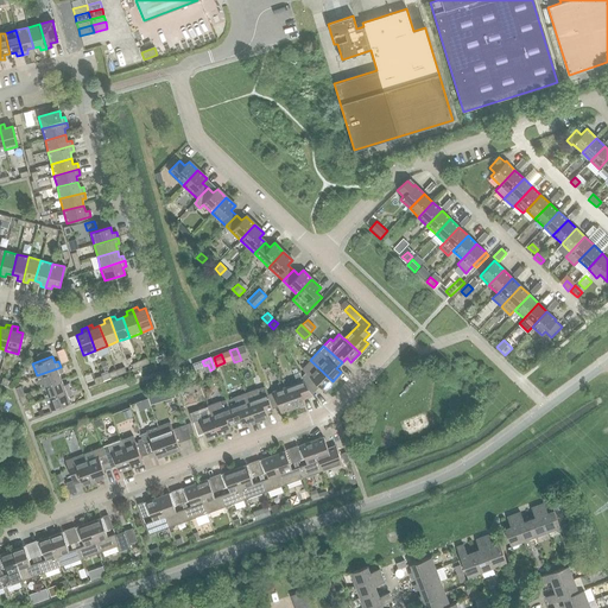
[(301,377),(311,394),(320,386),(323,391),(333,381),(310,360),(301,369),(304,373),(301,377)]
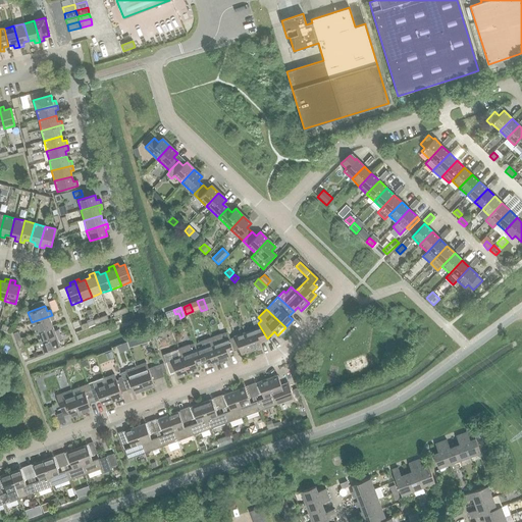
[(36,332),(52,325),(50,320),(54,319),(52,315),(32,322),(36,332)]
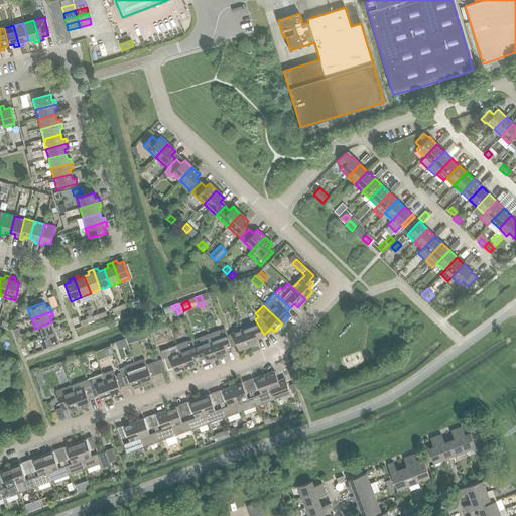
[(242,329),(248,346),(258,343),(256,338),(264,335),(255,319),(253,316),(249,317),(252,326),(242,329)]
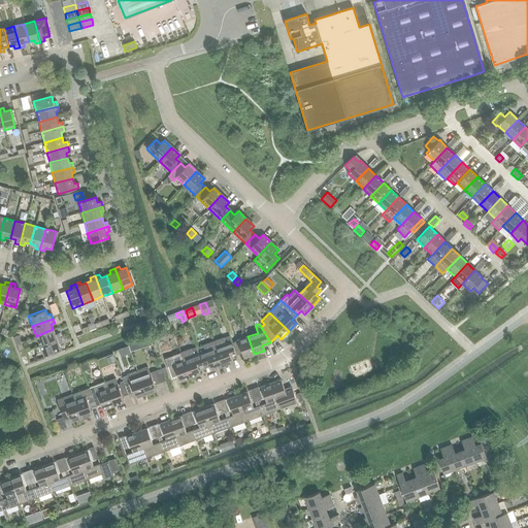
[(36,336),(39,345),(60,338),(58,333),(55,334),(53,329),(36,336)]
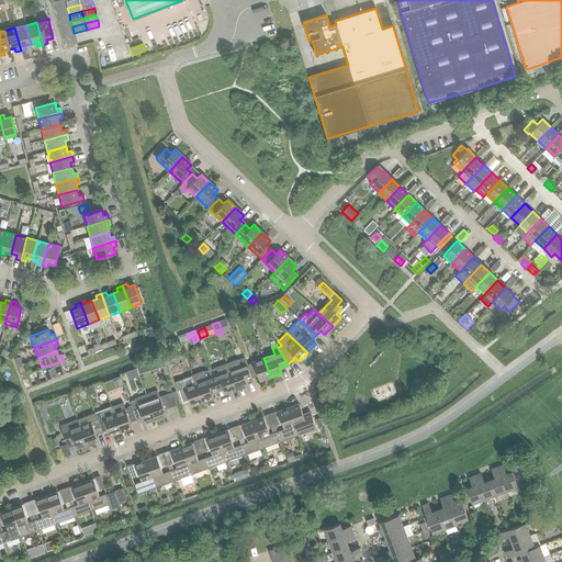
[(227,364),(236,390),(247,385),(245,380),(251,378),(246,364),(244,358),(227,364)]
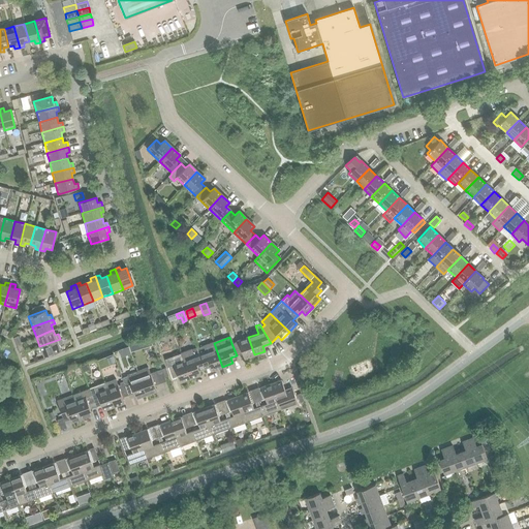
[(231,343),(237,355),(242,353),(244,359),(254,354),(248,337),(231,343)]
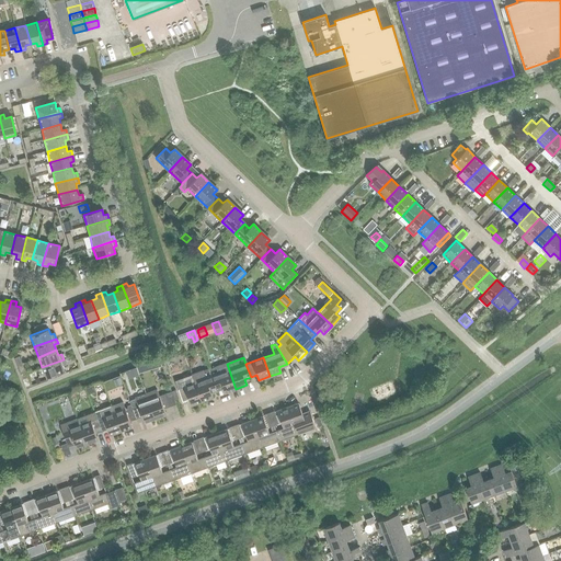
[(46,378),(65,371),(63,365),(66,364),(64,359),(42,367),(46,378)]
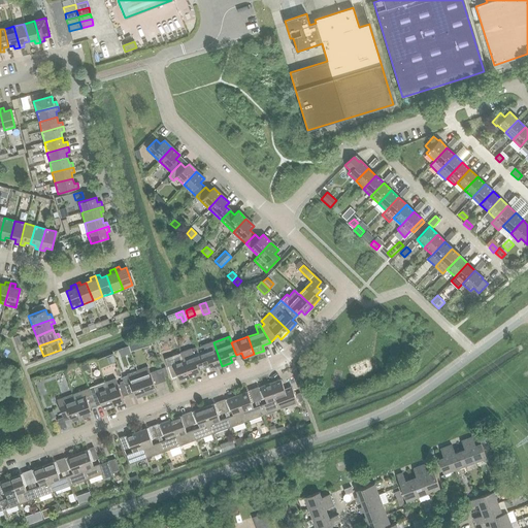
[(197,349),(203,366),(209,364),(211,369),(222,366),(213,342),(197,349)]
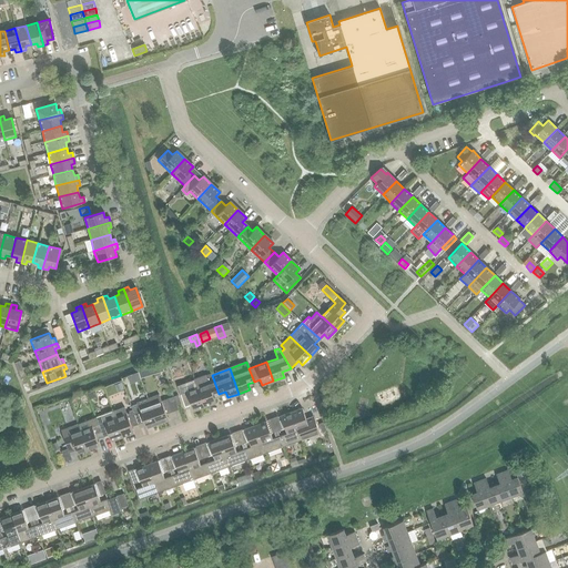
[(198,387),(204,406),(215,402),(213,396),(219,394),(212,375),(194,381),(198,387)]
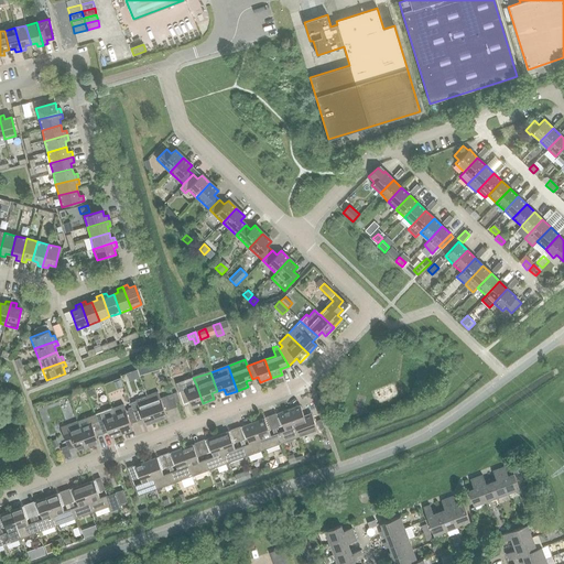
[(203,403),(196,384),(179,391),(183,404),(190,402),(192,408),(203,403)]
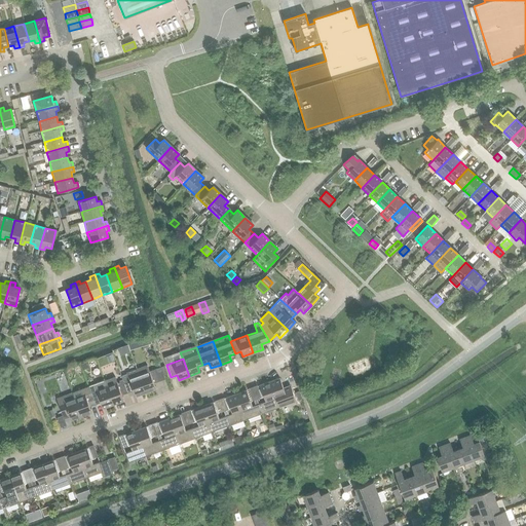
[(137,369),(145,392),(155,388),(153,383),(159,381),(155,369),(150,371),(148,365),(137,369)]
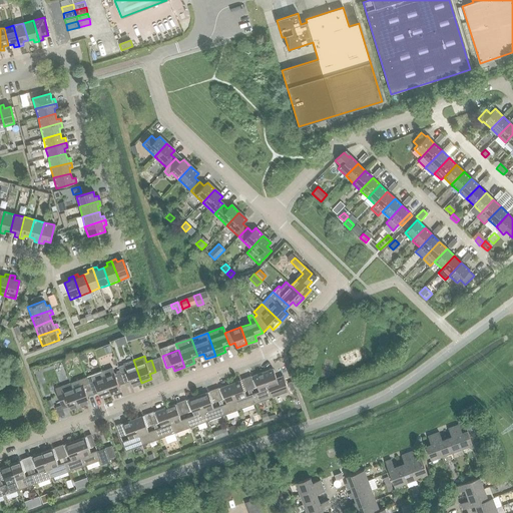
[(117,366),(119,372),(124,384),(129,381),(131,386),(141,383),(133,360),(117,366)]
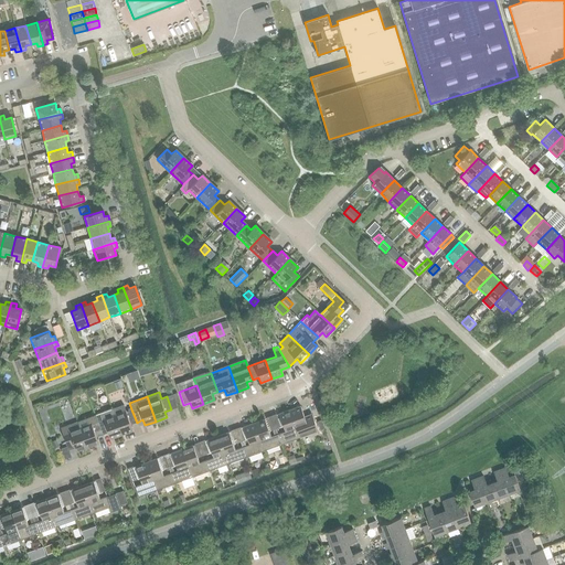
[(130,425),(137,423),(131,409),(126,412),(124,405),(113,409),(121,434),(132,429),(130,425)]
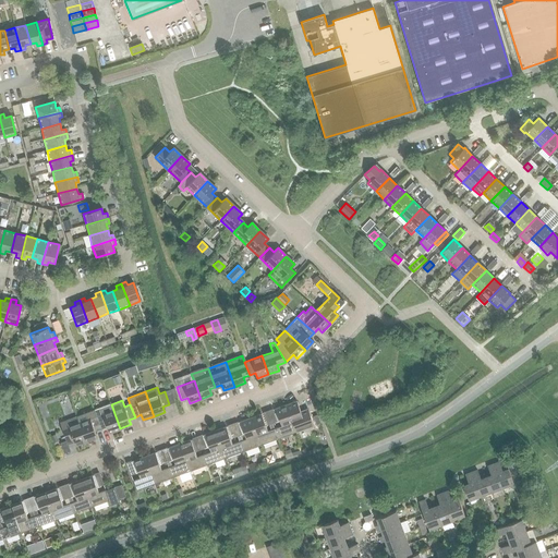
[(286,404),(295,432),(314,425),(310,415),(303,419),(296,401),(286,404)]
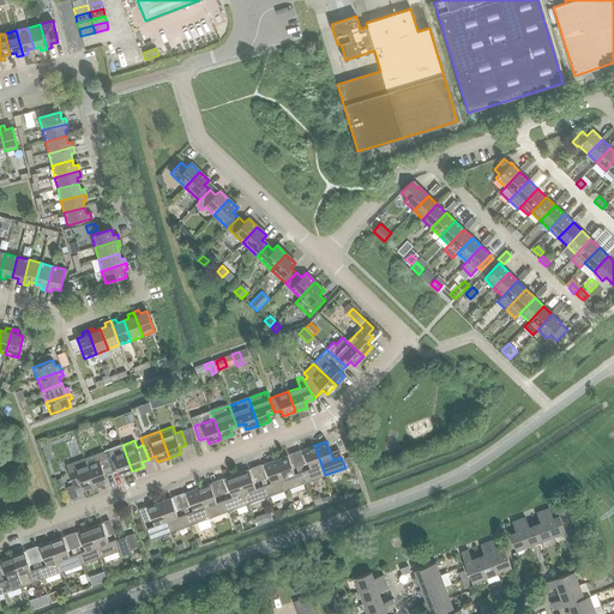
[(106,458),(110,473),(118,470),(120,476),(132,471),(122,445),(103,452),(106,458)]
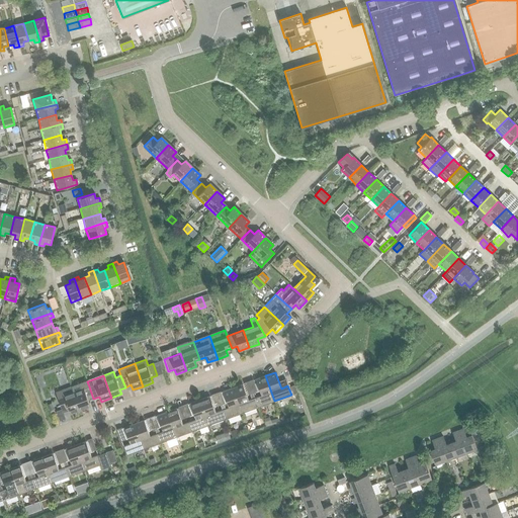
[(254,398),(258,407),(274,401),(265,375),(255,379),(261,396),(254,398)]
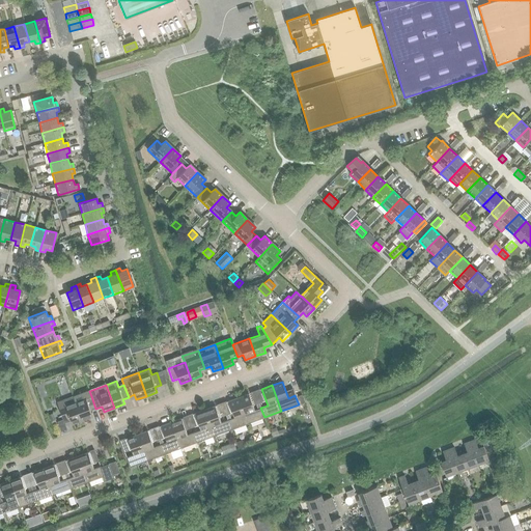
[(238,397),(248,423),(264,417),(260,408),(254,411),(248,394),(238,397)]
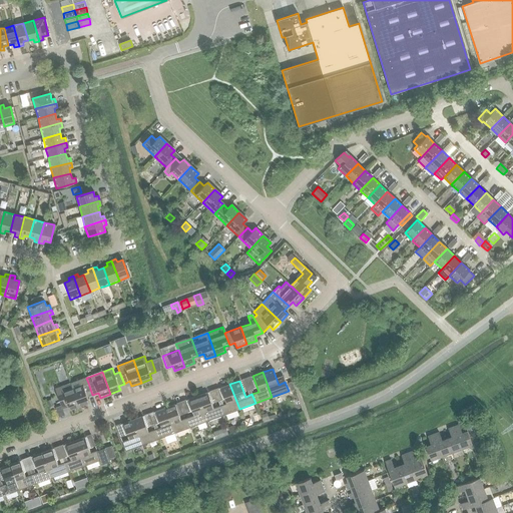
[(79,406),(72,389),(71,383),(60,387),(62,393),(57,395),(61,406),(67,404),(69,409),(79,406)]
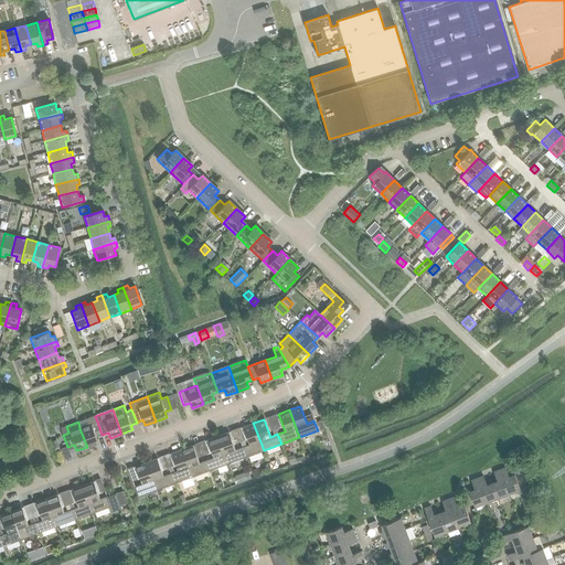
[(97,422),(80,428),(87,447),(98,443),(96,437),(102,435),(97,422)]
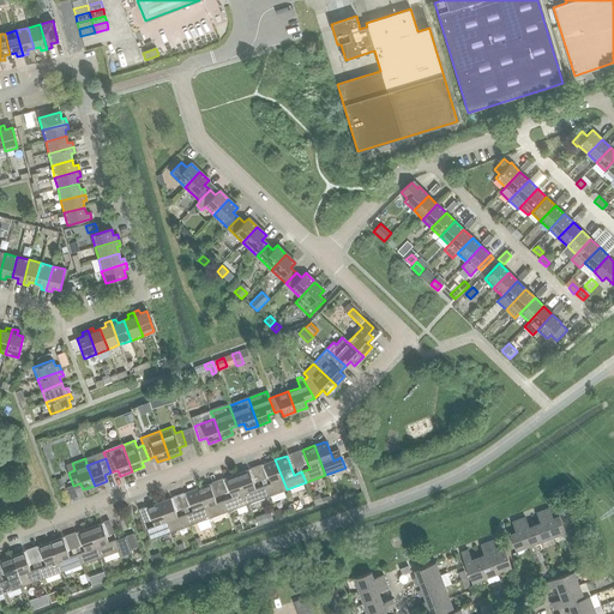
[(263,486),(266,497),(287,489),(275,459),(264,464),(270,483),(263,486)]
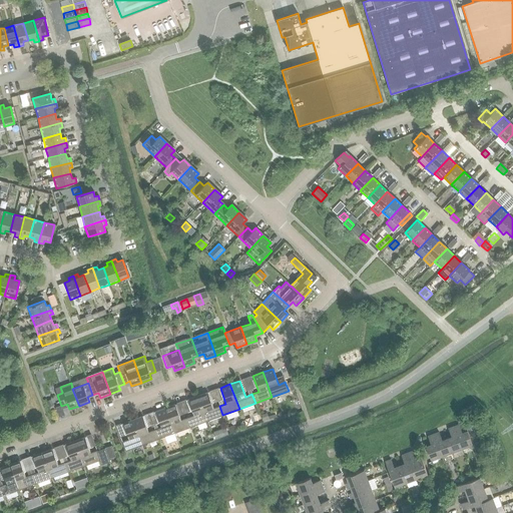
[(197,396),(206,421),(222,415),(219,406),(213,408),(207,393),(197,396)]
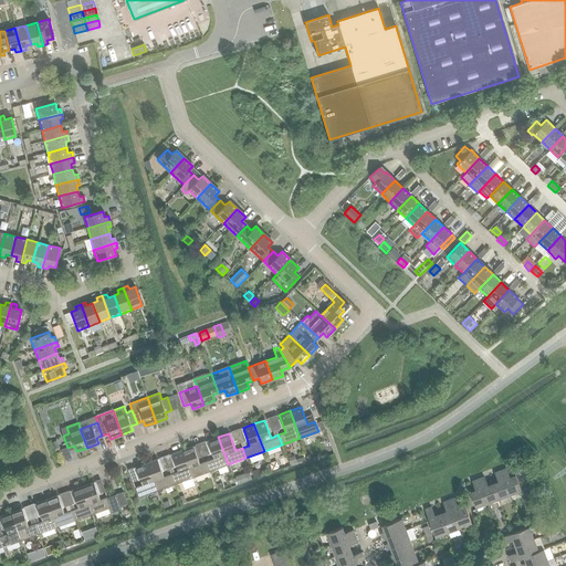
[(206,461),(210,471),(228,464),(218,437),(207,441),(213,459),(206,461)]
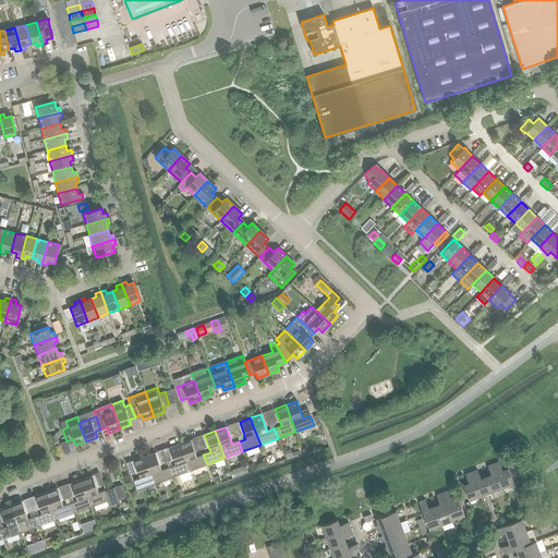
[(190,439),(179,444),(190,471),(207,464),(203,455),(196,457),(190,439)]
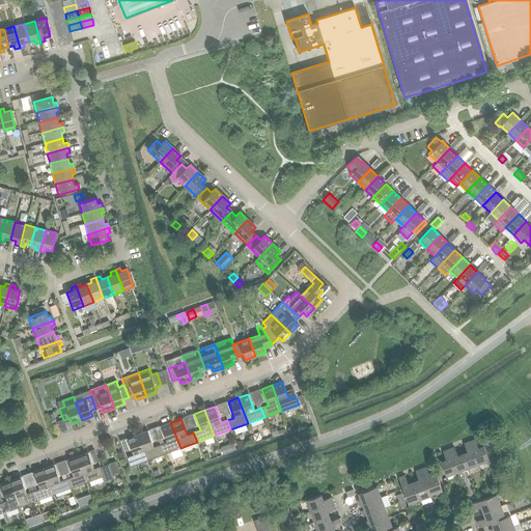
[(180,448),(170,422),(161,426),(166,443),(160,445),(163,454),(180,448)]
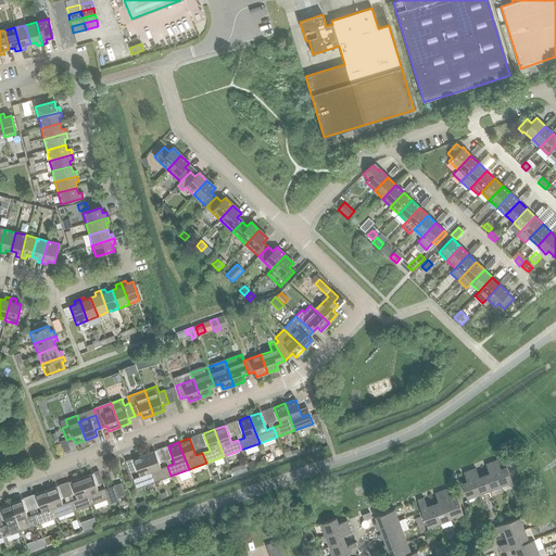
[(289,447),(283,450),(286,456),(300,452),(299,449),(290,451),(289,447)]
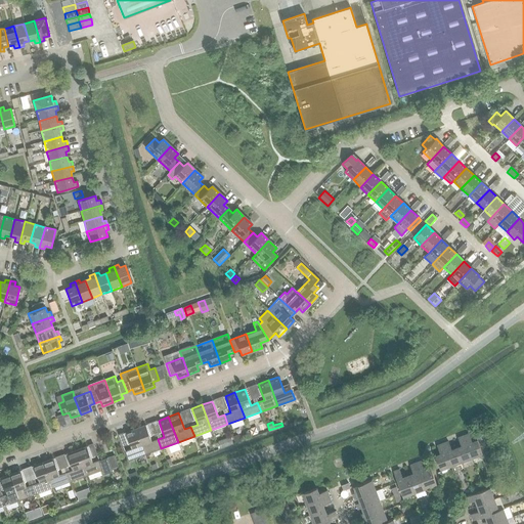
[(264,424),(258,426),(261,432),(267,430),(264,424)]
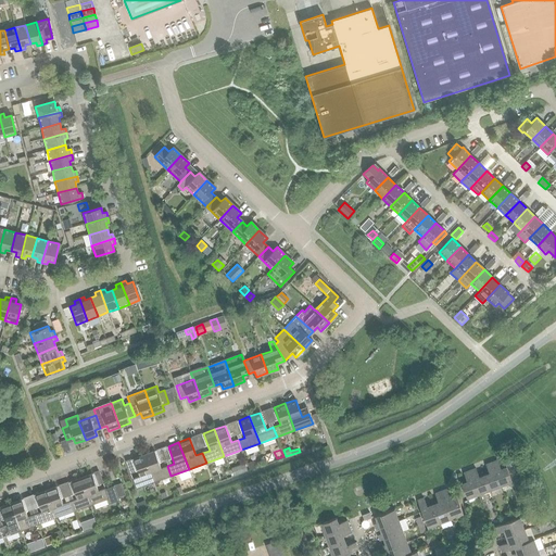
[(171,476),(167,466),(161,468),(154,451),(143,455),(153,482),(171,476)]
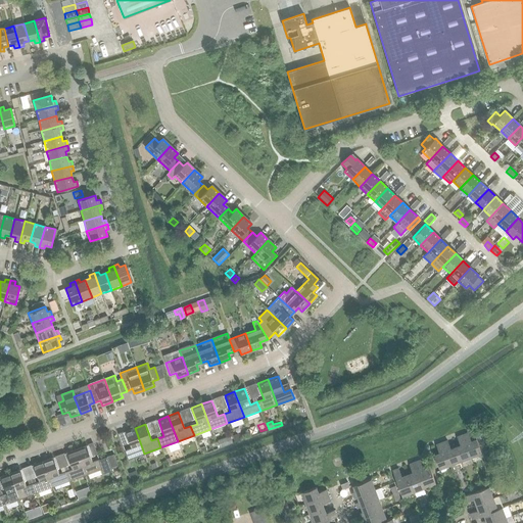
[(128,460),(144,454),(135,428),(125,431),(131,447),(124,450),(128,460)]
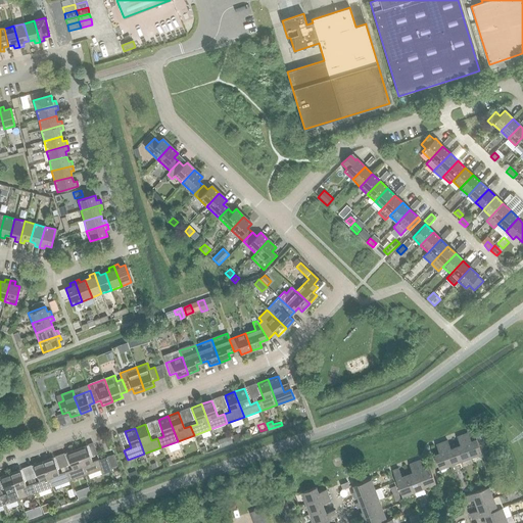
[(471,440),(468,433),(462,435),(471,459),(481,455),(476,439),(471,440)]
